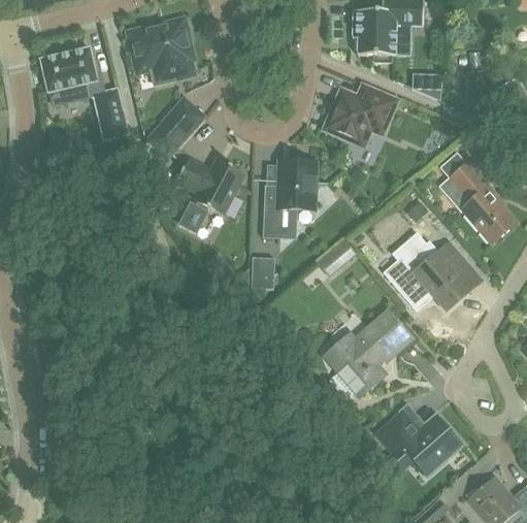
[(395,54),(395,53),(396,28),(409,28),(409,20),(423,21),(424,0),(382,0),(382,8),(353,7),(352,36),(357,36),(357,53),(373,54),(373,59),(391,60),(391,54),(395,54)]
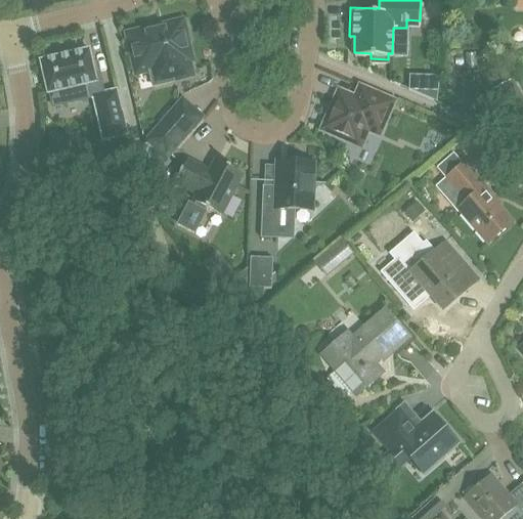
[(127,31),(136,68),(151,65),(155,79),(190,70),(187,56),(190,55),(185,36),(188,34),(185,23),(182,22),(181,17),(177,18),(175,16),(164,18),(163,22),(127,31)]
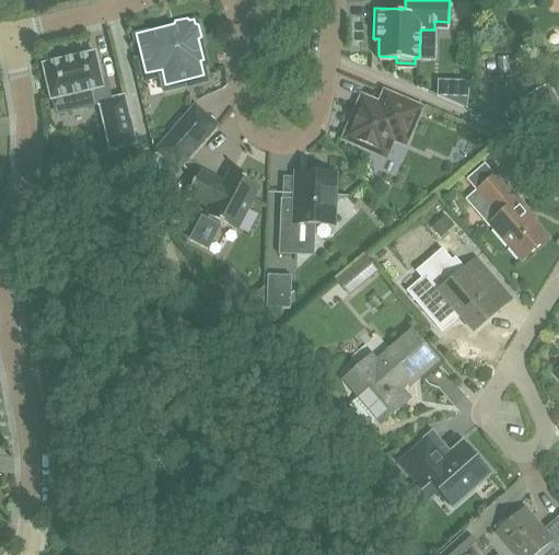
[(101,74),(94,48),(43,60),(50,95),(53,95),(56,110),(93,101),(92,94),(108,91),(105,73),(101,74)]
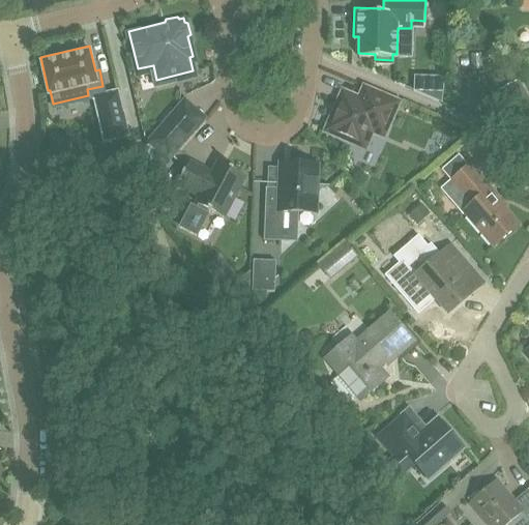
[(482,67),(499,88),(497,89),(516,119),(528,111),(528,95),(518,77),(513,79),(513,67),(482,67)]
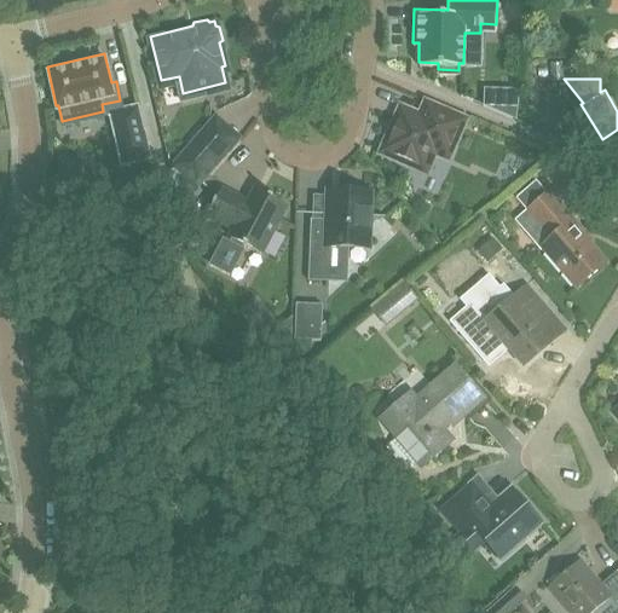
[(552,92),(558,92),(559,81),(547,80),(546,86),(539,85),(537,115),(543,116),(543,126),(549,126),(549,125),(564,126),(566,94),(552,94),(552,92)]
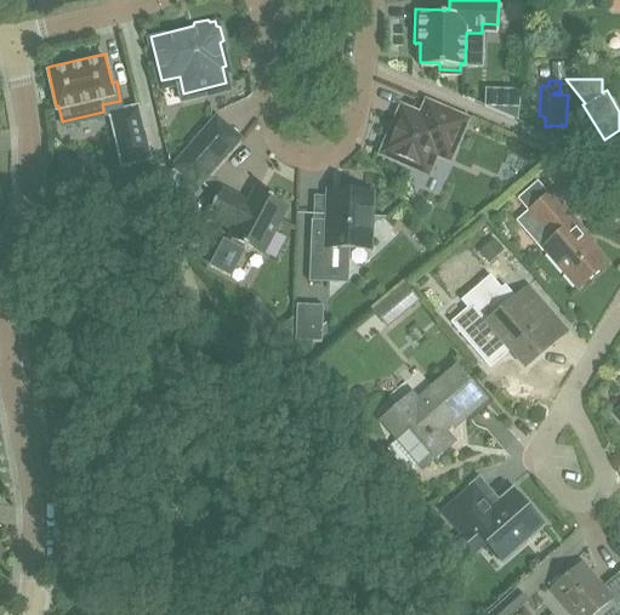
[(518,117),(521,85),(484,84),(483,102),(518,117)]
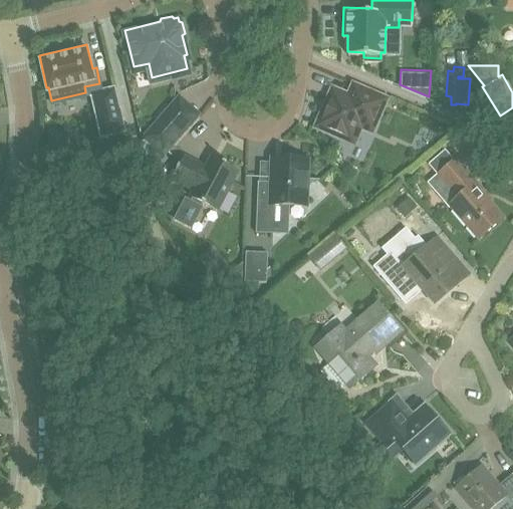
[(370,128),(385,95),(353,82),(348,93),(332,86),(316,122),(353,139),(359,122),(370,128)]
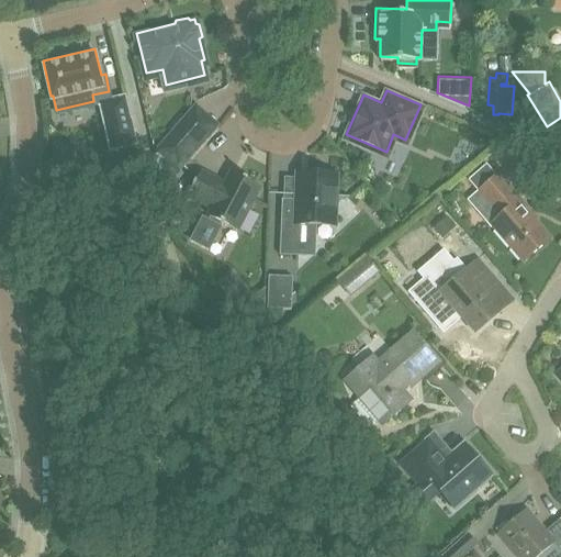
[(135,140),(125,92),(105,97),(108,106),(101,108),(110,145),(135,140)]
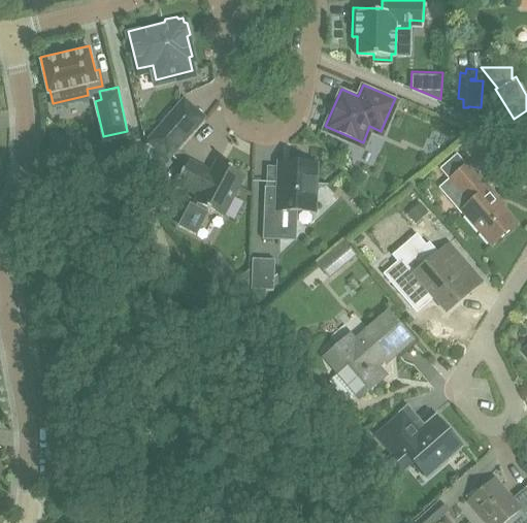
[(184,96),(147,137),(166,154),(202,112),(184,96)]
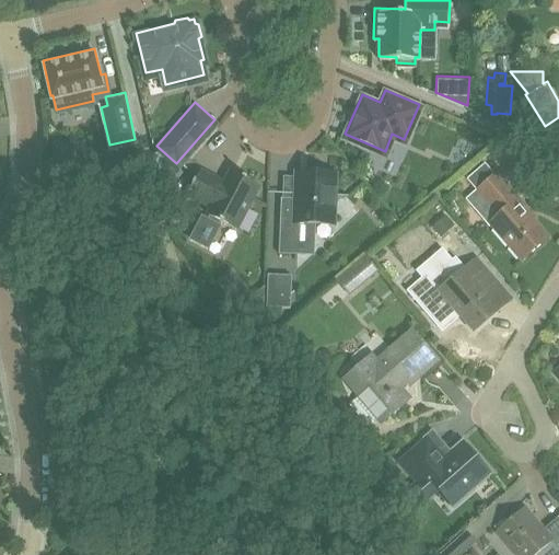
[(258,182),(230,168),(224,178),(200,166),(187,191),(211,204),(207,211),(212,214),(209,218),(201,214),(188,239),(208,249),(221,223),(216,221),(218,217),(235,226),(258,182)]
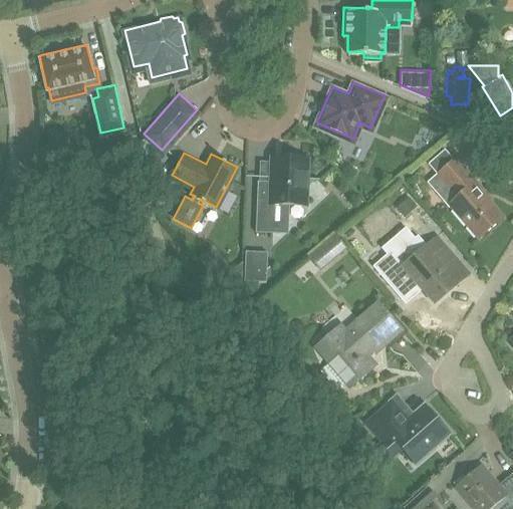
[(255,228),(272,229),(273,203),(305,204),(307,156),(271,155),(270,179),(257,178),(255,228)]
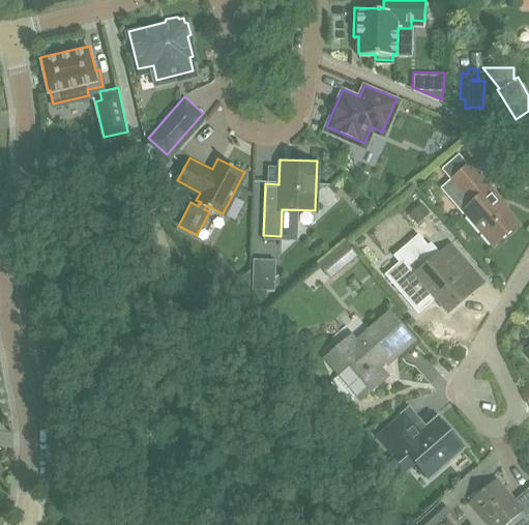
[(494,242),(519,221),(498,197),(500,196),(469,159),(450,176),(472,201),(464,208),(494,242)]
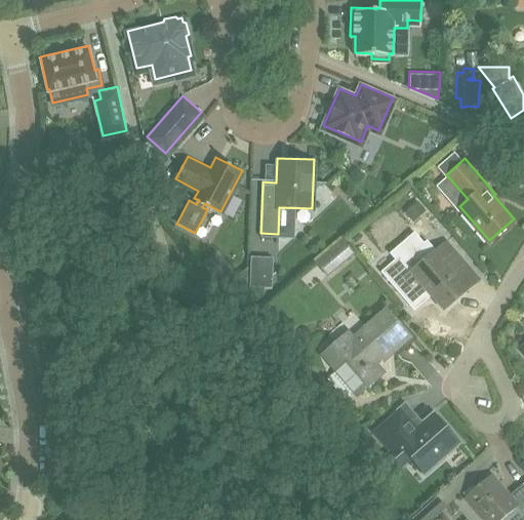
[(135,172),(116,175),(118,188),(138,185),(135,172)]
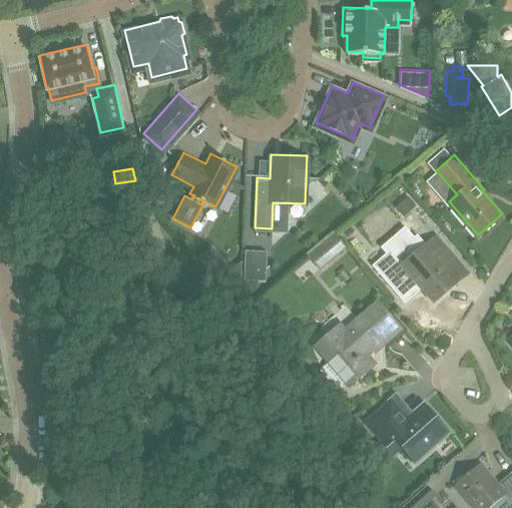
[(425,214),(399,183),(383,196),(395,210),(401,206),(415,222),(425,214)]
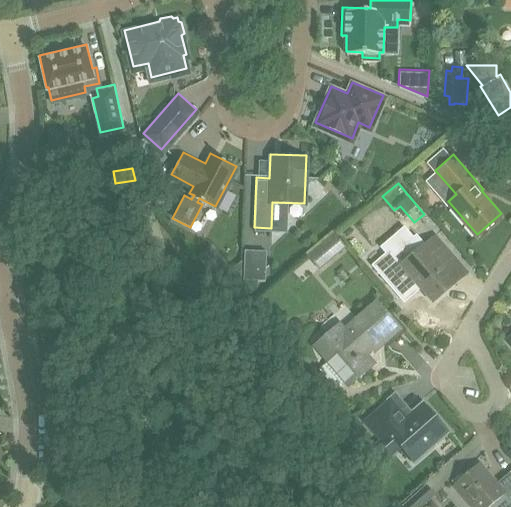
[(334,229),(306,252),(318,267),(346,243),(334,229)]
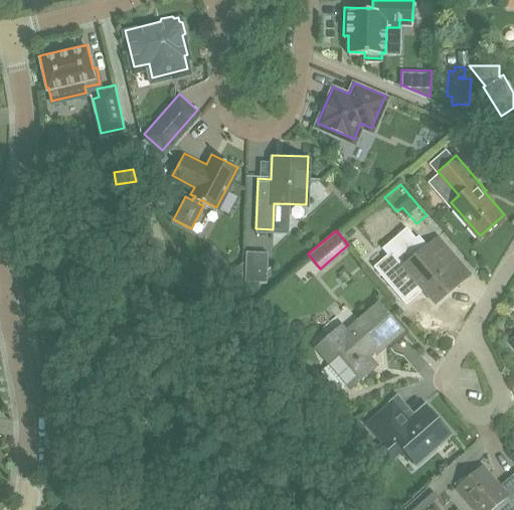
[(436,300),(469,271),(438,234),(404,263),(436,300)]
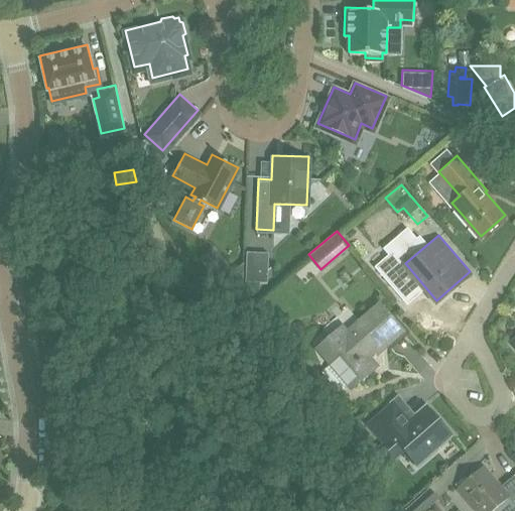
[(268,250),(246,249),(245,279),(259,279),(267,280),(268,250)]
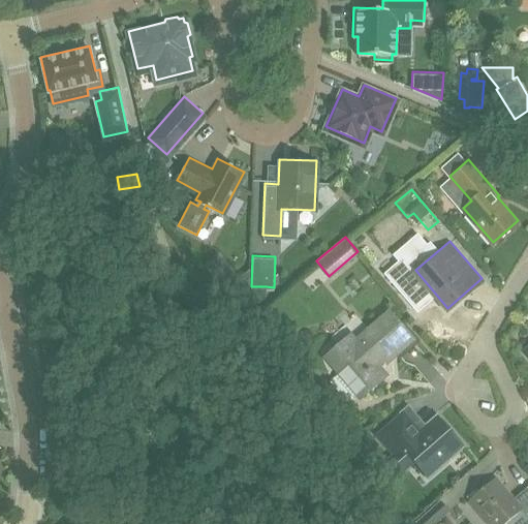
[(249,267),(222,289),(237,305),(248,296),(249,267)]
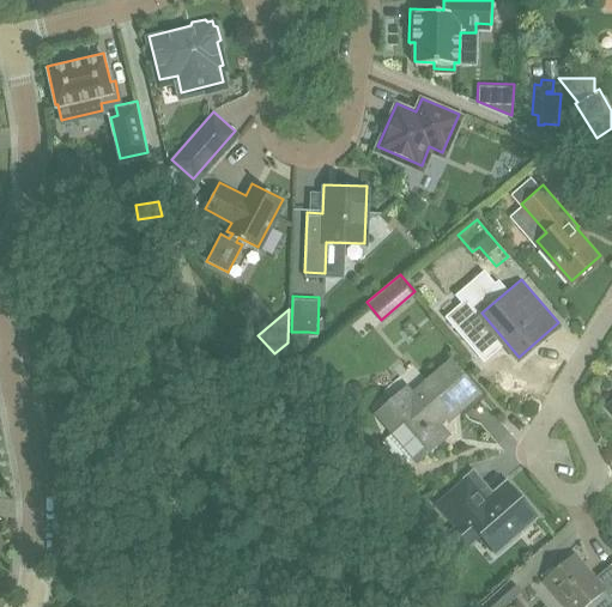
[(291,332),(290,348),(297,348),(308,340),(308,332),(291,332)]
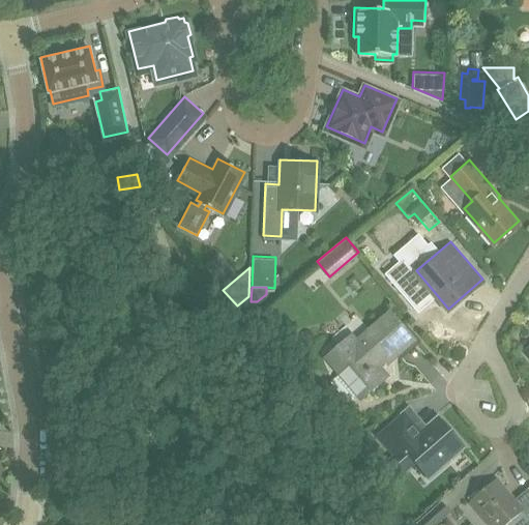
[(413,337),(389,310),(356,339),(351,332),(326,353),(340,369),(344,366),(365,390),(386,373),(375,360),(380,355),(385,361),(399,350),(413,337)]
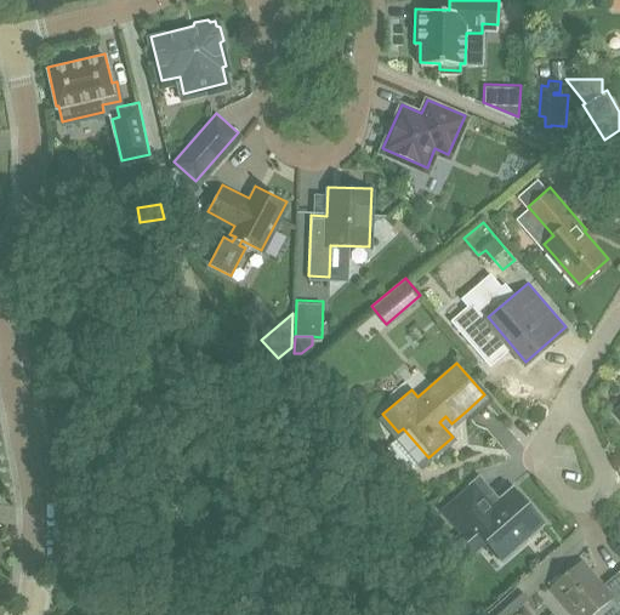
[(504,556),(525,535),(544,519),(513,484),(493,504),(473,480),(444,506),(478,546),(488,537),(504,556)]
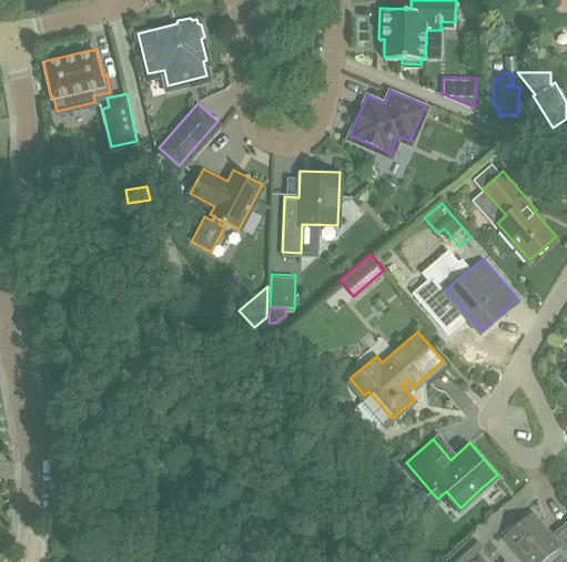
[(392,455),(372,471),(387,488),(406,471),(392,455)]
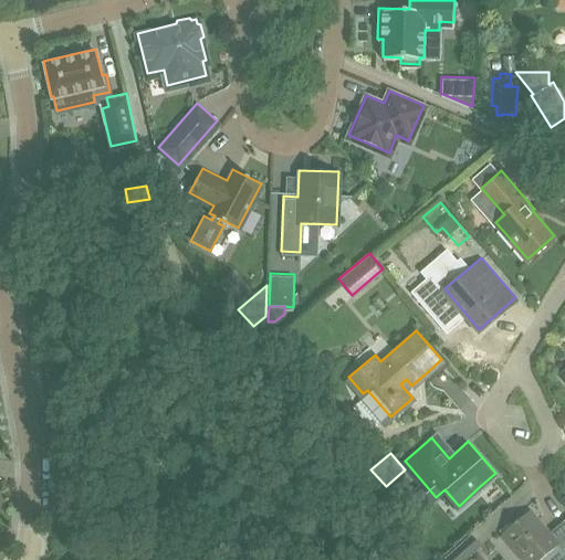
[(502,531),(525,558),(526,559),(534,559),(542,555),(546,559),(563,559),(564,559),(564,519),(564,517),(548,530),(530,508),(502,531)]
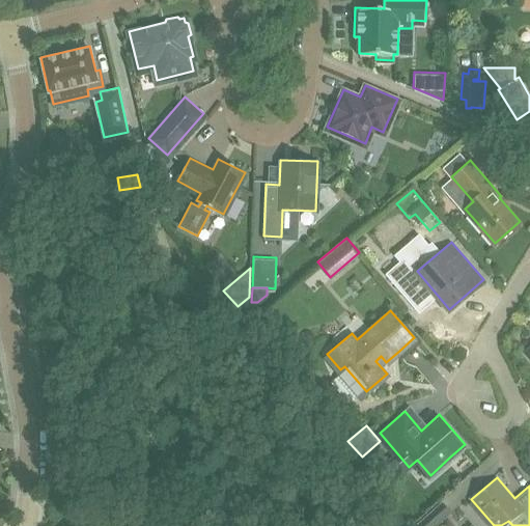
[(440,500),(417,521),(420,525),(430,525),(449,509),(440,500)]
